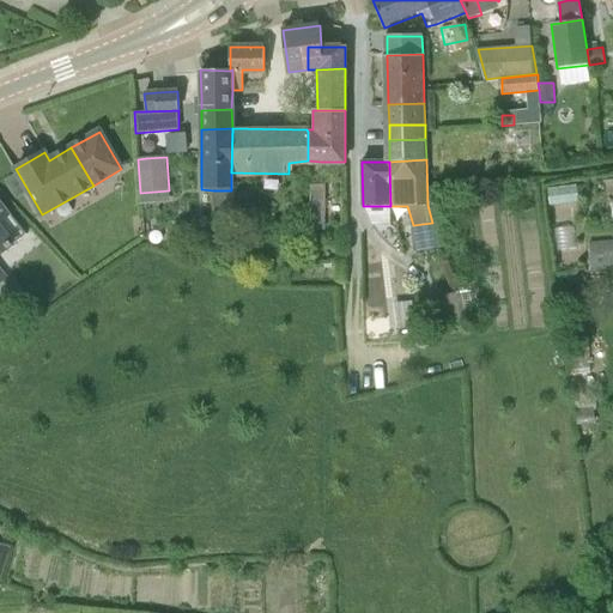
[(310,186),(310,219),(325,219),(326,186),(310,186)]
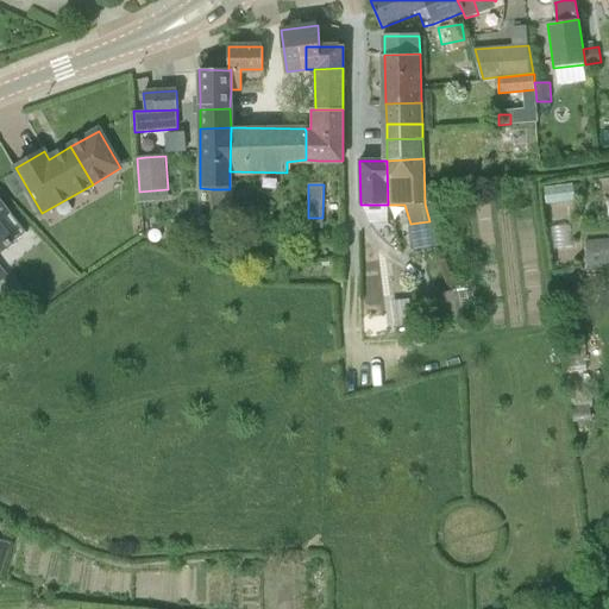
[(212,189),(212,192),(212,211),(231,211),(230,189),(212,189)]
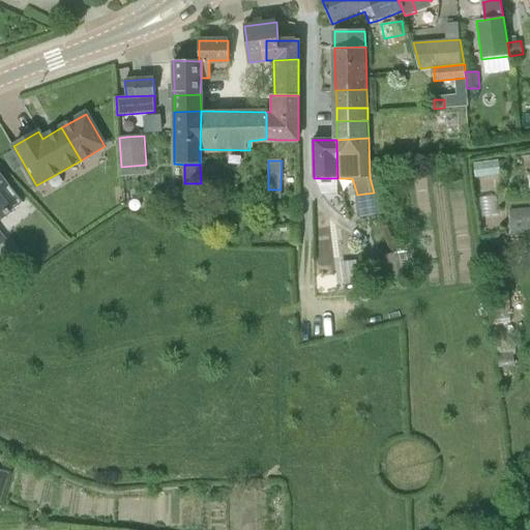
[(0,173),(0,226),(26,206),(0,173)]
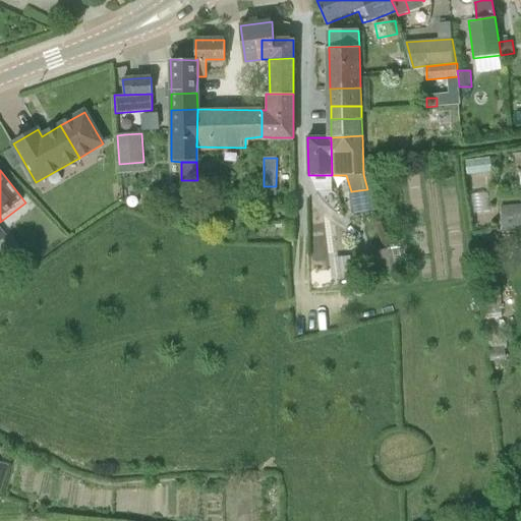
[(520,230),(520,205),(501,207),(504,232),(520,230)]
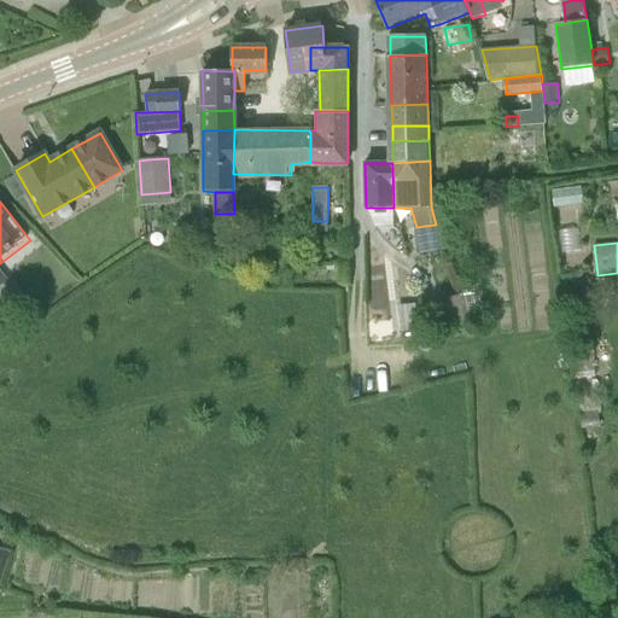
[(443,310),(448,328),(465,324),(460,305),(443,310)]
